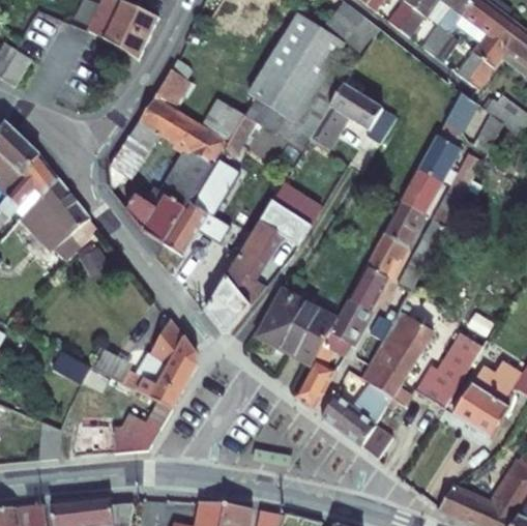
[(158,18),(127,0),(101,0),(87,29),(137,59),(158,18)]
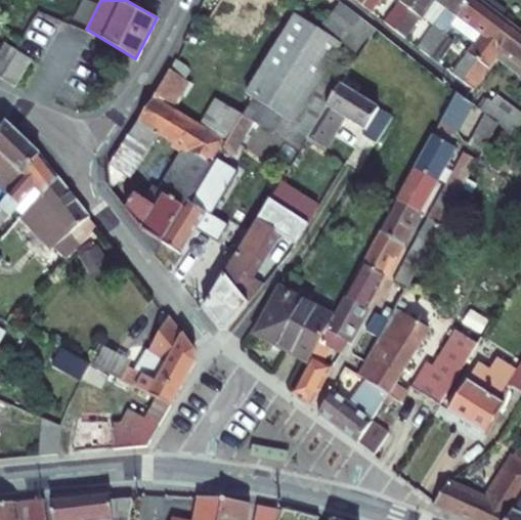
[(249,94),(237,113),(265,124),(302,140),(306,134),(337,83),(373,22),(343,0),(332,0),(312,25),(293,12),(245,92),(249,94)]
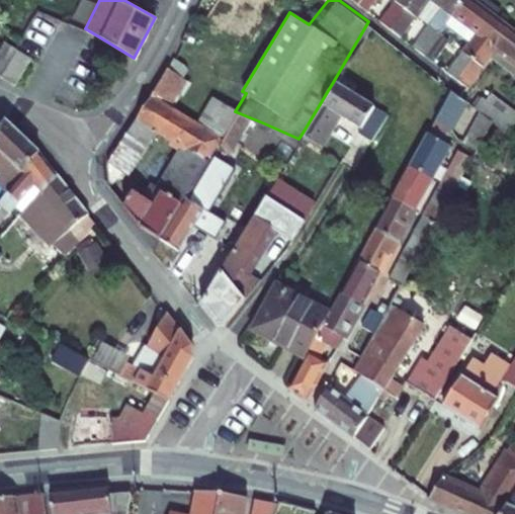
[(392,0),(381,14),(392,23),(409,0),(392,0)]
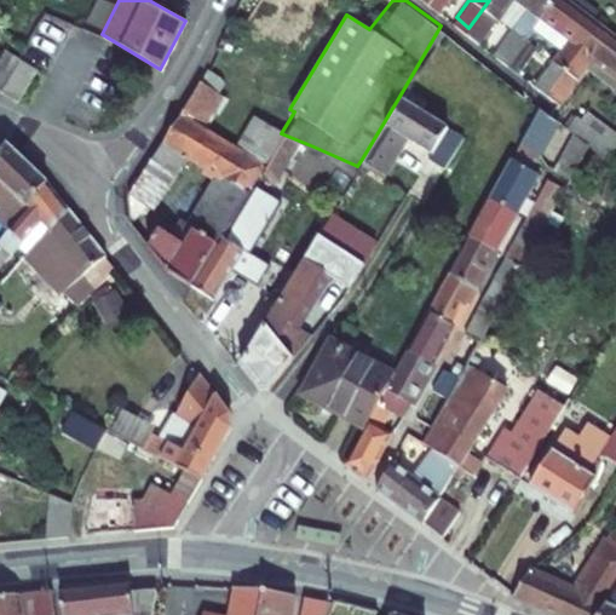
[(489,0),(468,28),(481,35),(501,10),(508,0),(513,0),(525,9),(517,22),(499,51),(510,59),(528,34),(540,19),(552,0),(489,0)]
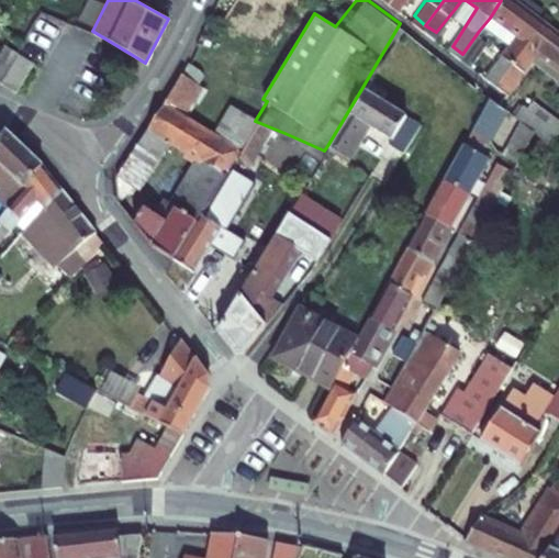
[(461,0),(455,9),(469,20),(477,8),(466,0),(461,0)]
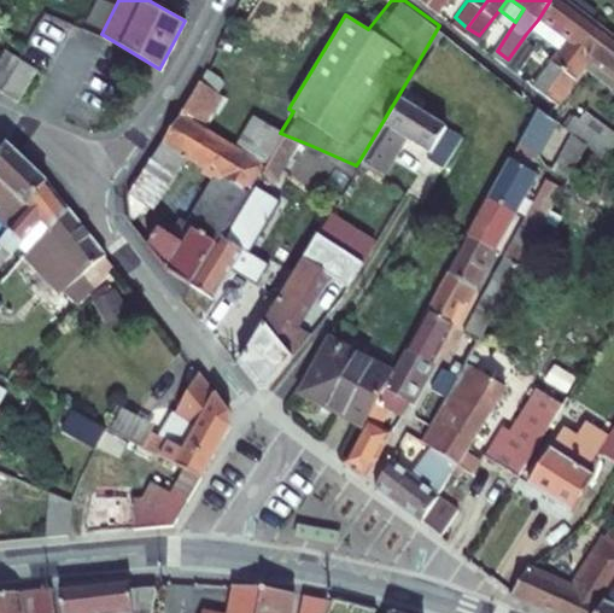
[(595,23),(563,0),(550,0),(538,19),(563,39),(533,77),(547,88),(595,23)]
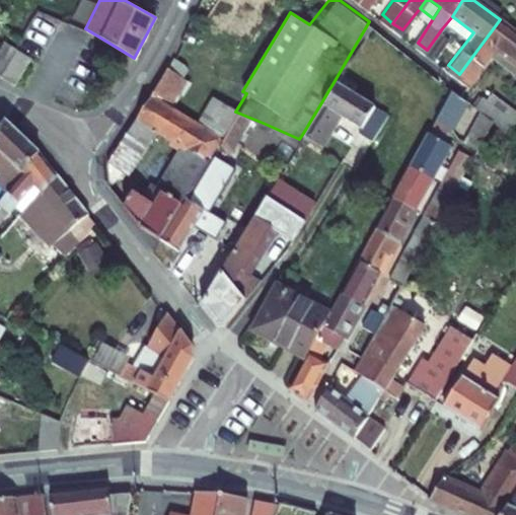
[(451,34),(463,45),(473,32),(452,16),(442,28),(451,34)]
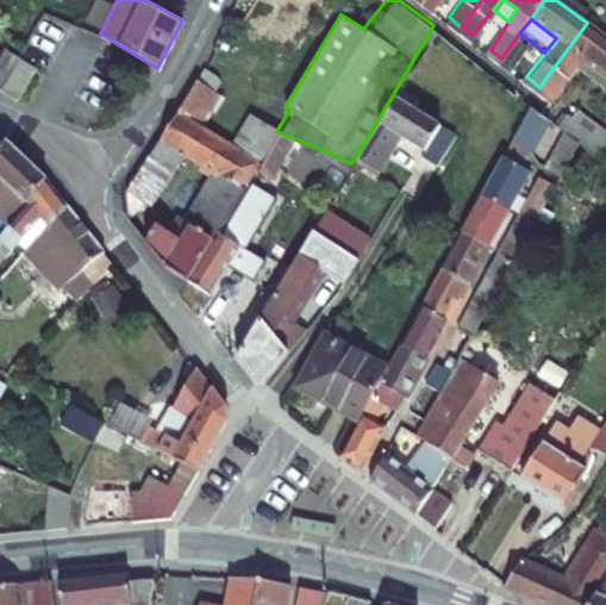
[(605,37),(587,23),(539,87),(553,98),(583,57),(605,75),(605,37)]
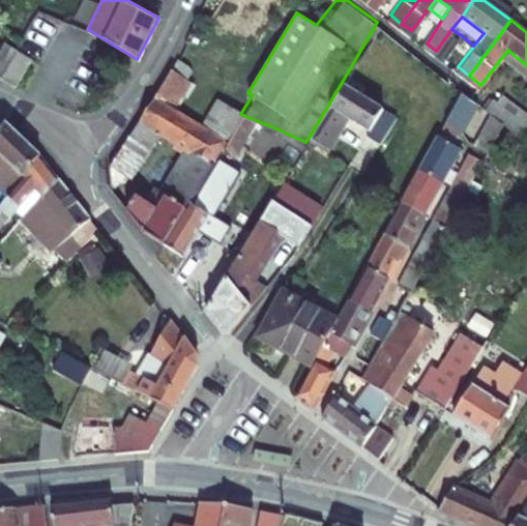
[(451,29),(436,51),(445,57),(461,35),(451,29)]
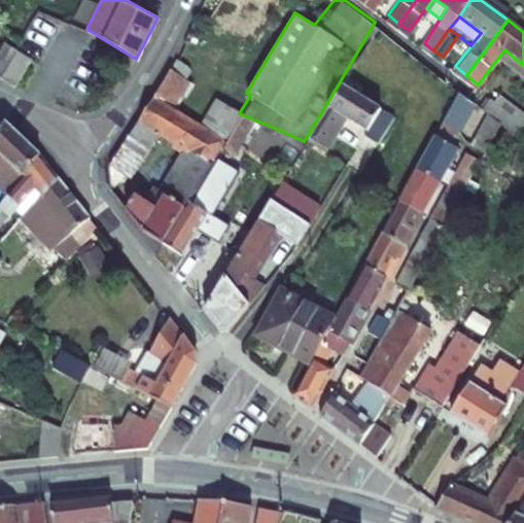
[(0,43),(0,62),(6,66),(20,37),(6,31),(0,43)]
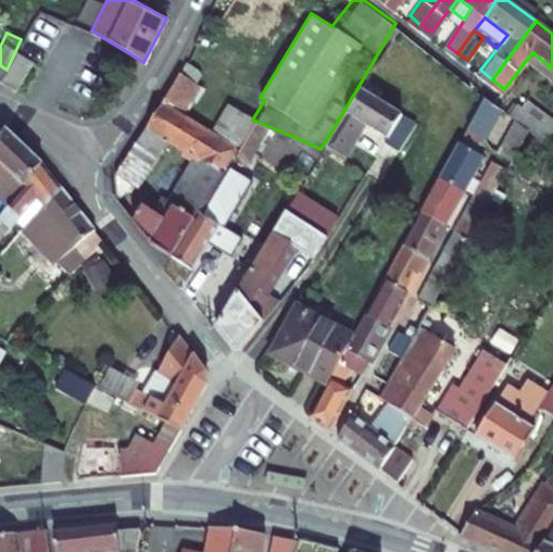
[(21,39),(7,70),(20,76),(35,46),(21,39)]
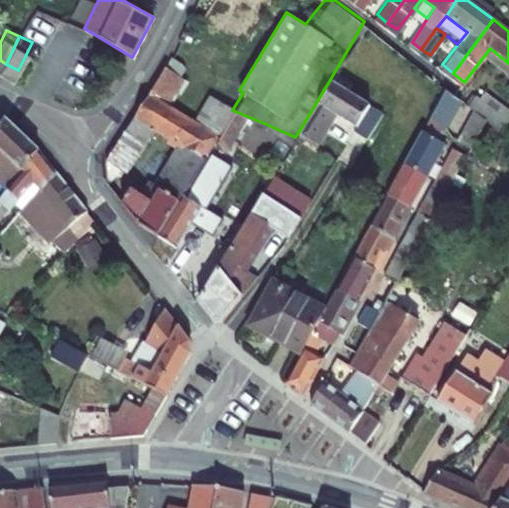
[(179,81),(164,69),(119,136),(135,147),(144,133),(177,153),(149,200),(127,187),(121,203),(143,228),(156,237),(193,176),(215,140),(215,139),(164,104),(179,81)]
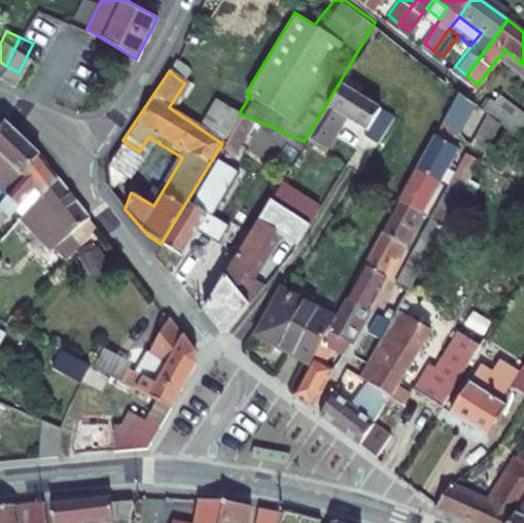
[(388,110),(339,83),(308,135),(324,144),(326,145),(346,114),(367,126),(362,132),(368,135),(375,140),(389,117),(388,110)]
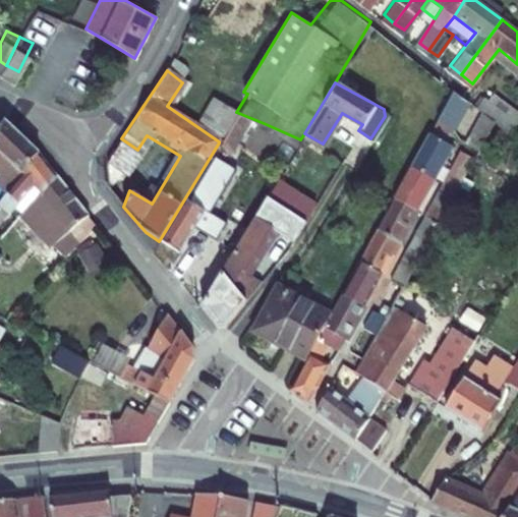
[(453,120),(465,98),(461,94),(453,88),(439,113),(453,120)]
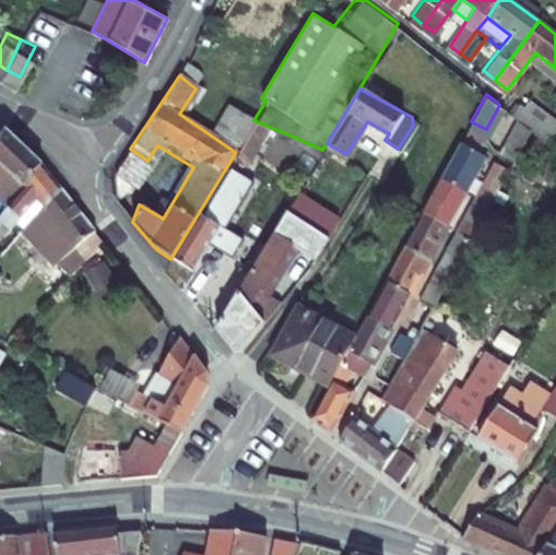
[(521,122),(530,110),(518,102),(509,113),(521,122)]
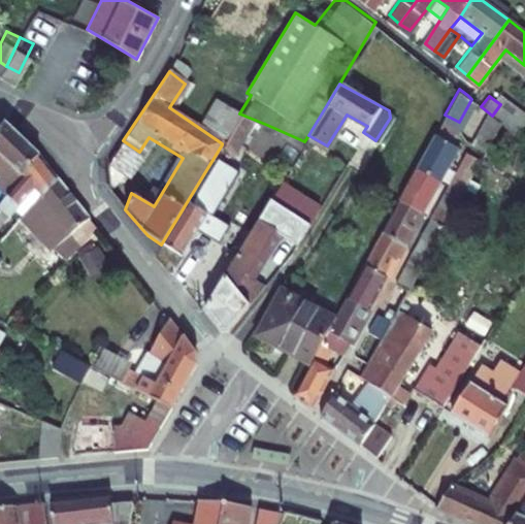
[(492,116),(514,132),(522,121),(500,104),(492,116)]
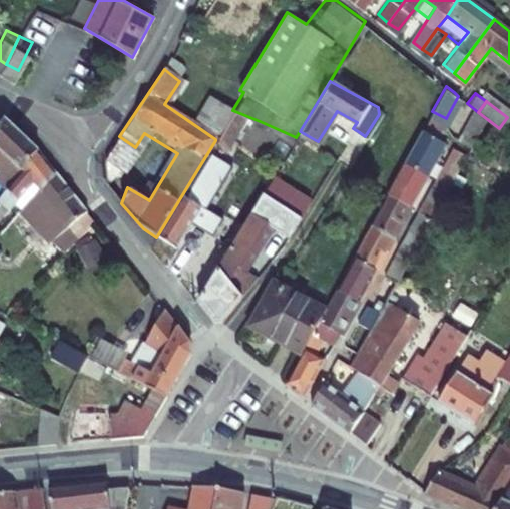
[(232,110),(215,139),(215,140),(239,154),(260,121),(232,110)]
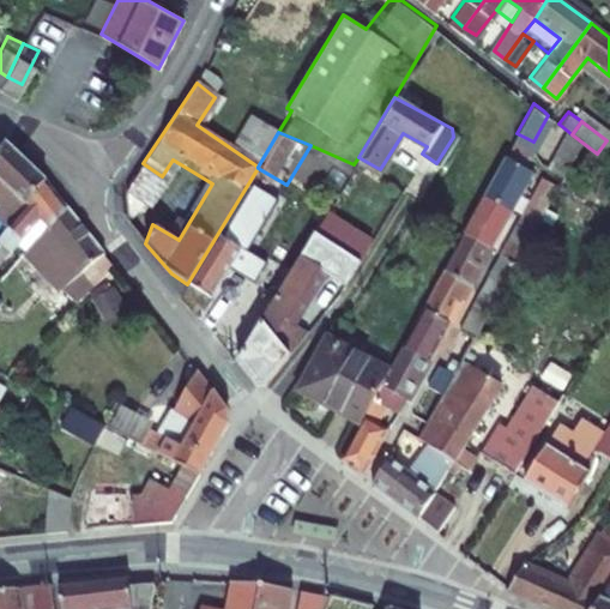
[(49,168),(6,133),(0,140),(0,198),(13,210),(49,168)]
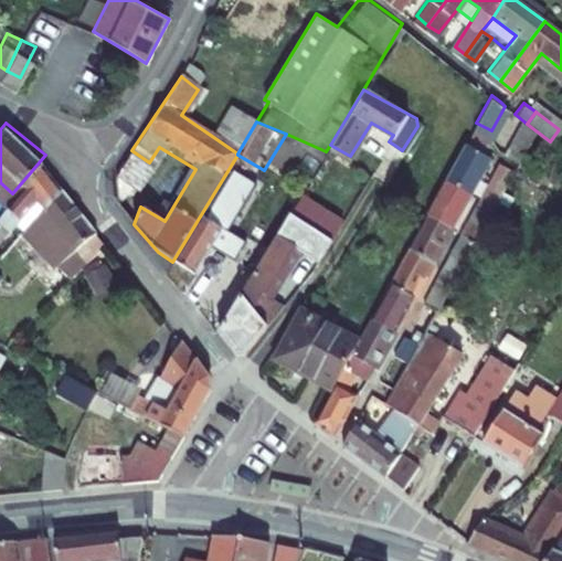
[(476,123),(469,134),(478,139),(484,141),(487,135),(492,138),(495,133),(491,130),(476,123)]
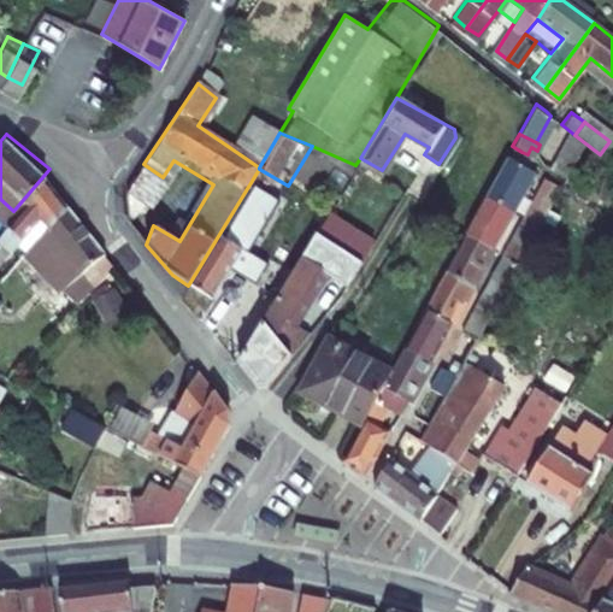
[(512,146),(501,168),(487,194),(513,210),(526,184),(540,162),(534,158),(528,154),(522,152),(512,146)]
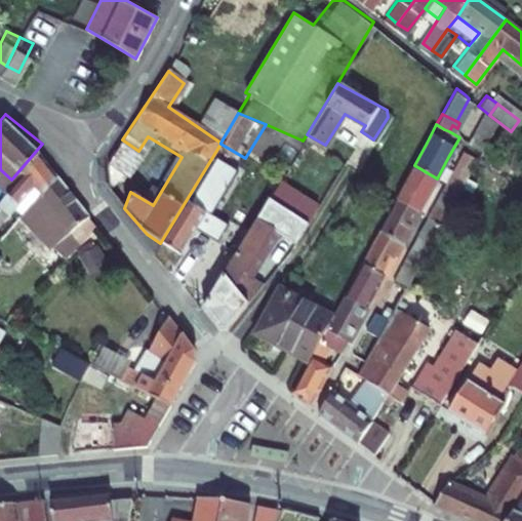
[(457,128),(452,125),(449,131),(454,134),(457,128)]
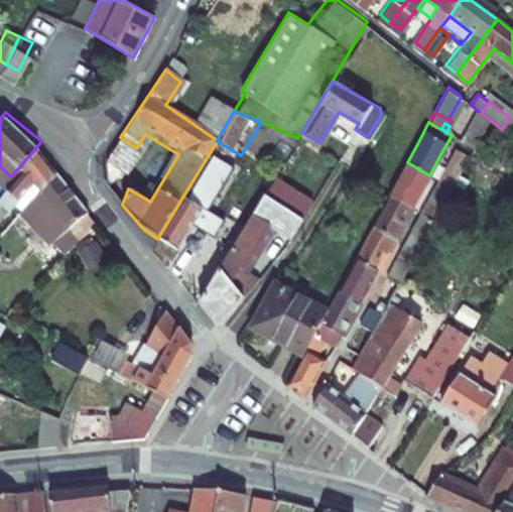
[(108,186),(136,148),(120,137),(101,164),(101,179),(108,186)]
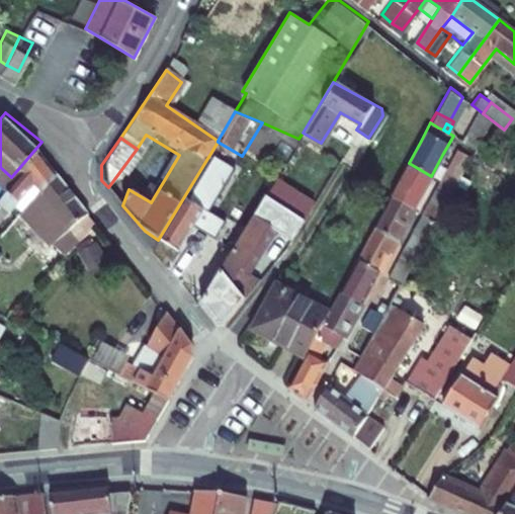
[(470,146),(458,139),(448,159),(437,179),(450,186),(470,146)]
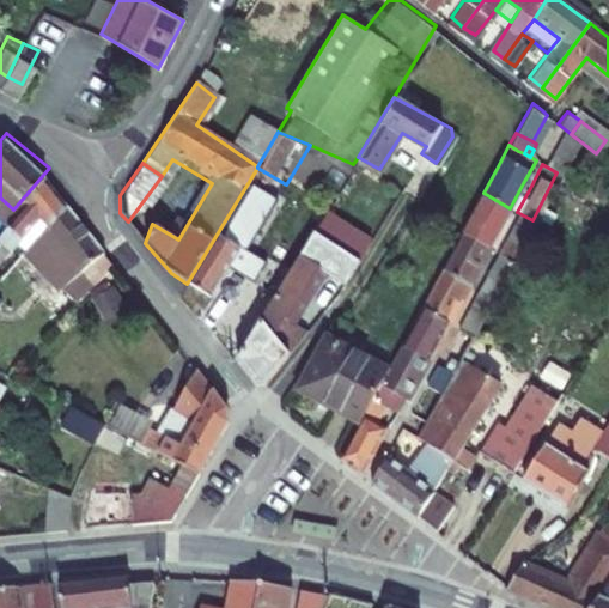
[(13,210),(0,225),(0,229),(11,238),(41,204),(53,224),(73,201),(49,168),(13,210)]
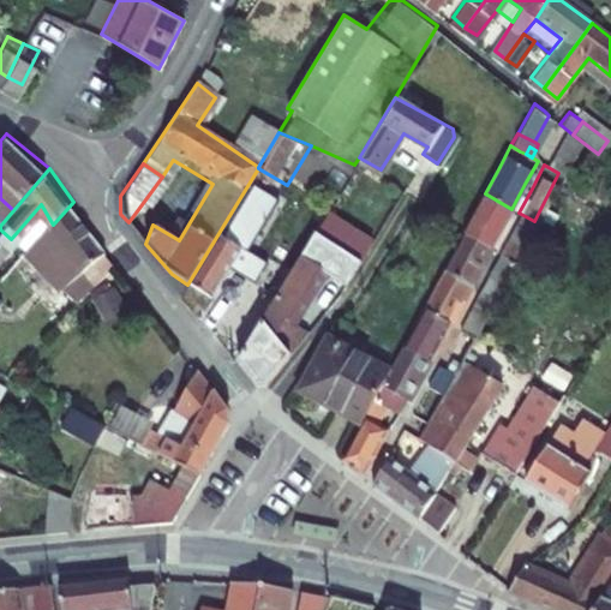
[(485,193),(471,220),(462,234),(489,250),(501,228),(511,209),(485,193)]
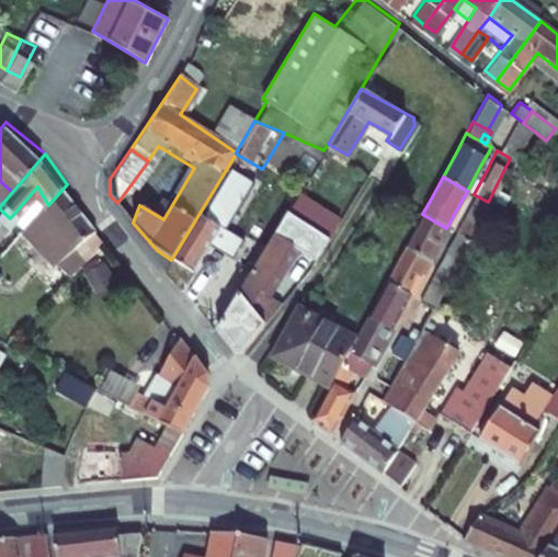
[(48,205),(35,220),(75,275),(107,241),(67,184),(48,205)]
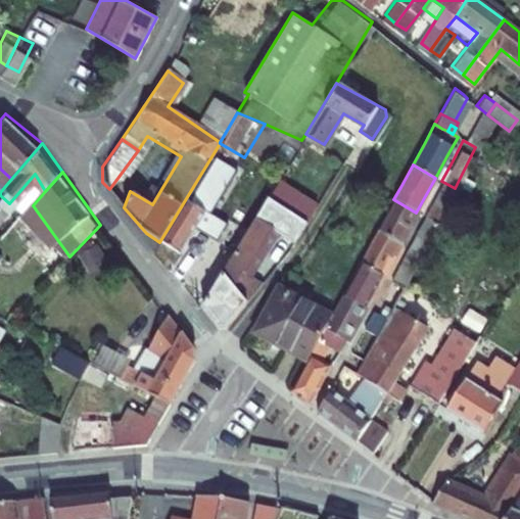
[(191,230),(202,211),(192,204),(204,184),(197,180),(159,242),(178,253),(191,230)]
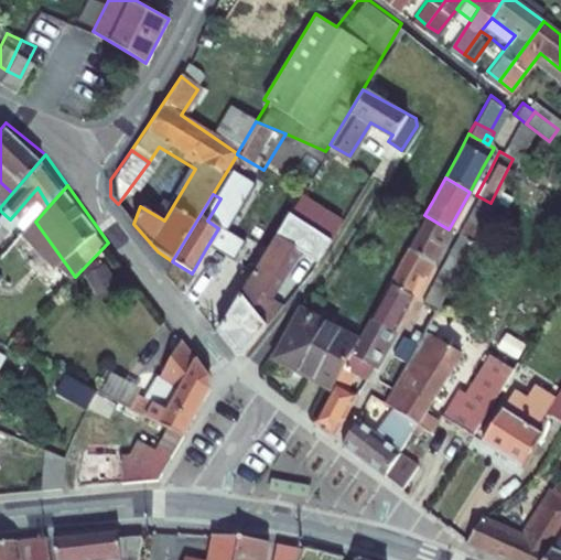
[(471,241),(491,203),(476,195),(467,214),(456,234),(471,241)]
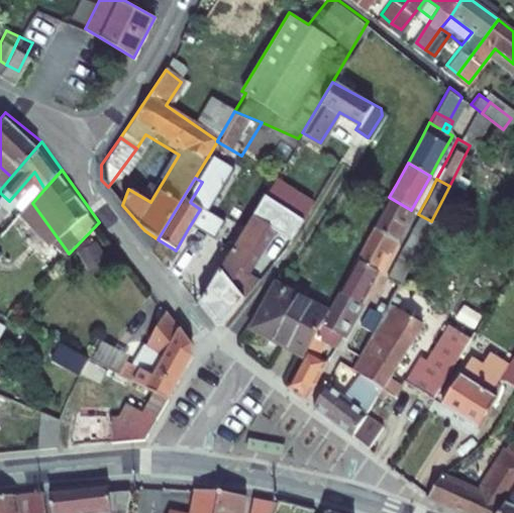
[(305,212),(268,190),(201,302),(214,316),(220,324),(262,271),(251,265),(277,222),(292,232),(305,212)]
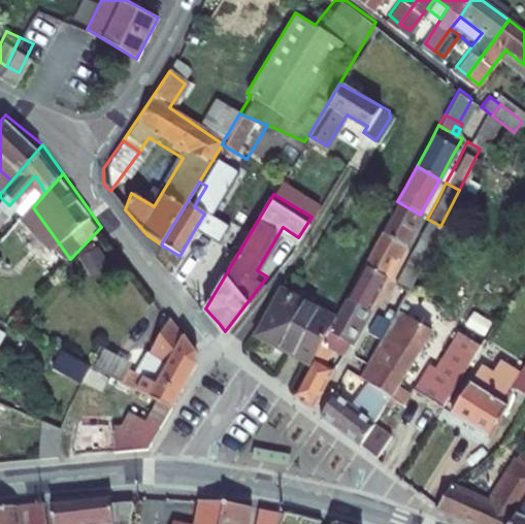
[(412,230),(420,215),(397,201),(379,235),(401,248),(412,230)]
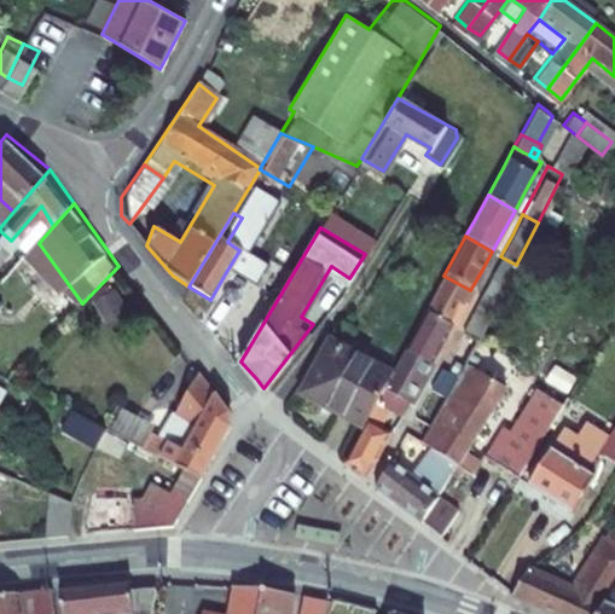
[(261,264),(239,250),(226,272),(247,285),(261,264)]
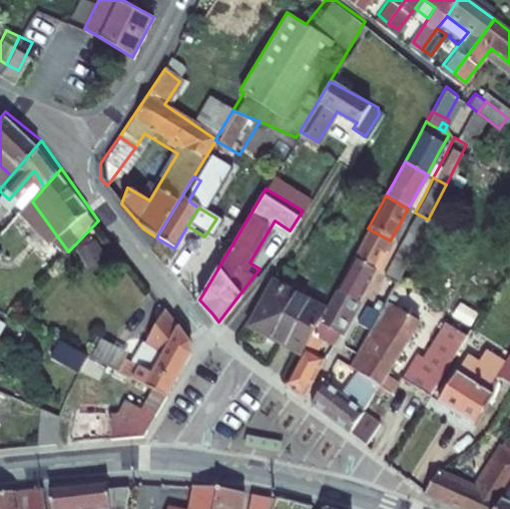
[(428,219),(415,212),(398,244),(411,252),(428,219)]
